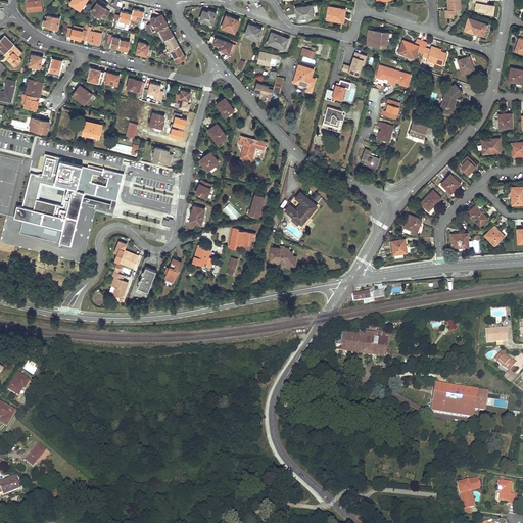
[(26,0),(28,11),(35,11),(42,10),(41,0),(26,0)]
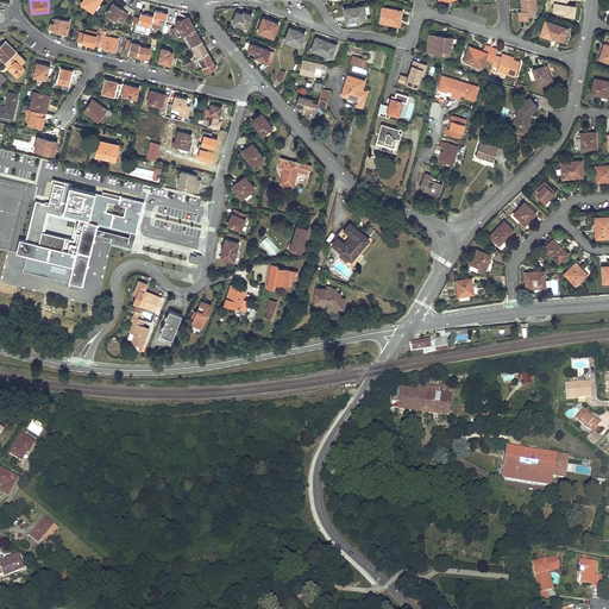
[(92,11),(95,6),(99,1),(100,2),(101,0),(83,0),(82,4),(92,11)]
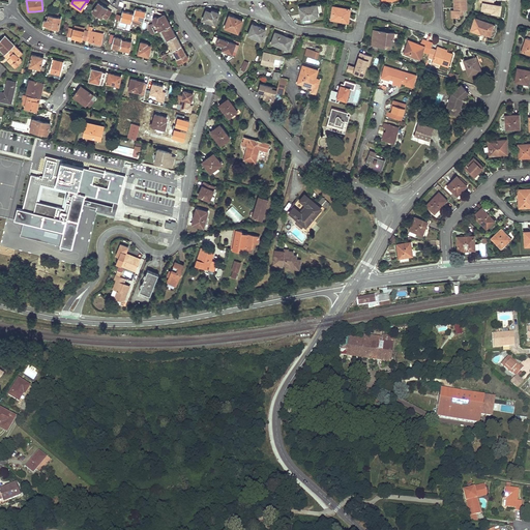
[(460,15),(462,15),(464,15),(463,9),(467,9),(466,0),(453,0),(454,10),(452,10),(453,18),(460,18),(460,15)]
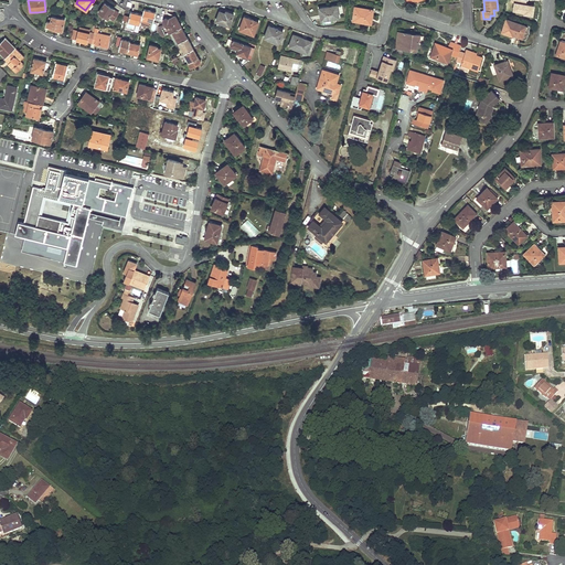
[(513,12),(533,13),(533,4),(513,3),(513,12)]
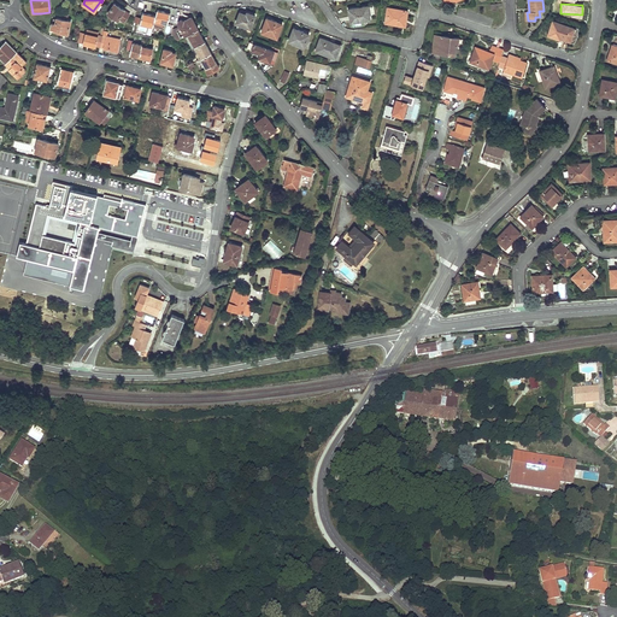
[(119,19),(122,21),(124,23),(130,15),(115,5),(109,15),(118,21),(119,19)]
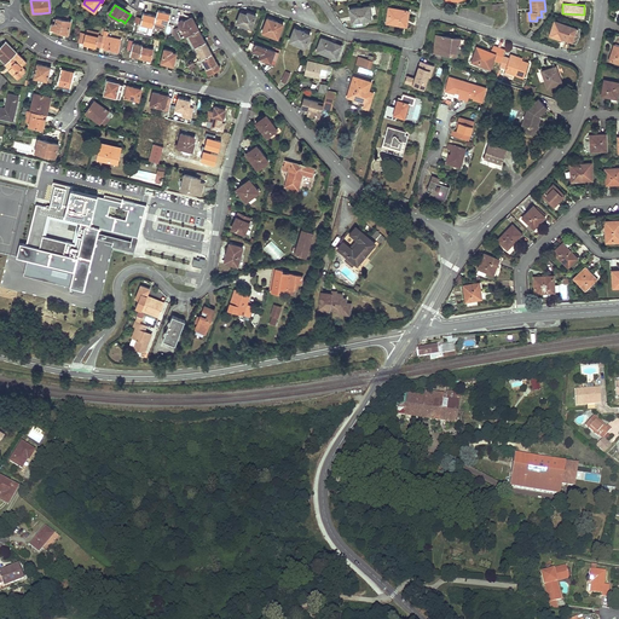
[(351,16),(352,16),(353,22),(371,19),(369,6),(353,9),(354,15),(351,16)]
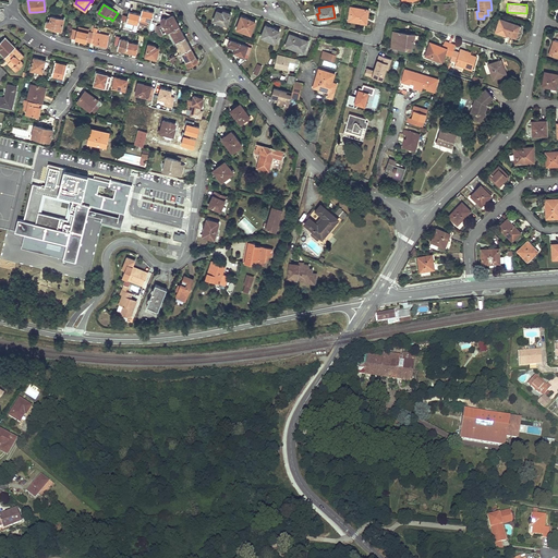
[(364,24),(365,20),(365,15),(368,15),(368,10),(351,7),(349,21),(364,24)]
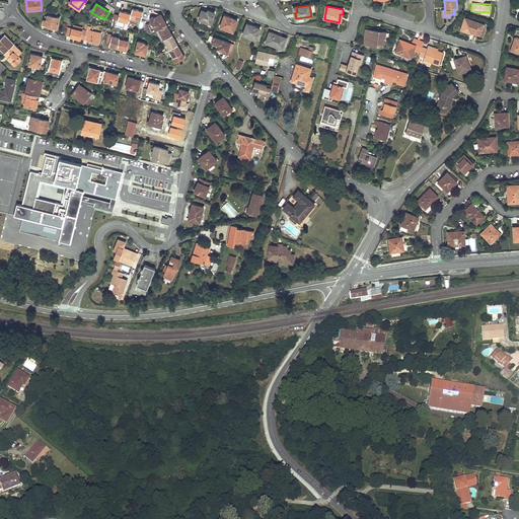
[(131,13),(129,22),(137,24),(138,19),(141,20),(143,11),(133,9),(131,13)]
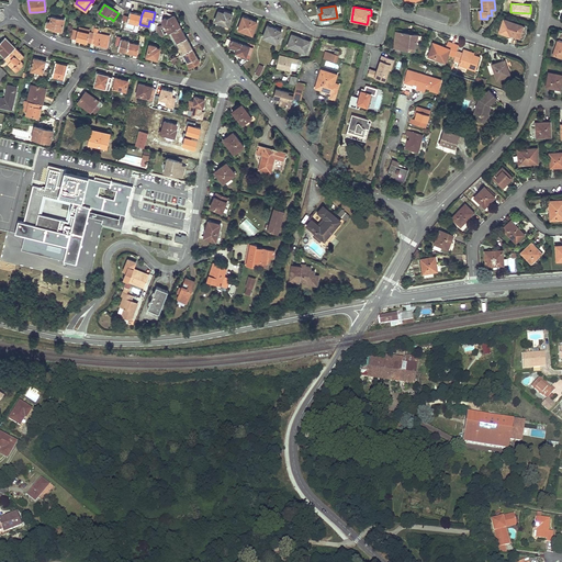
[(218,11),(217,15),(215,21),(222,23),(228,25),(233,13),(225,11),(224,13),(218,11)]
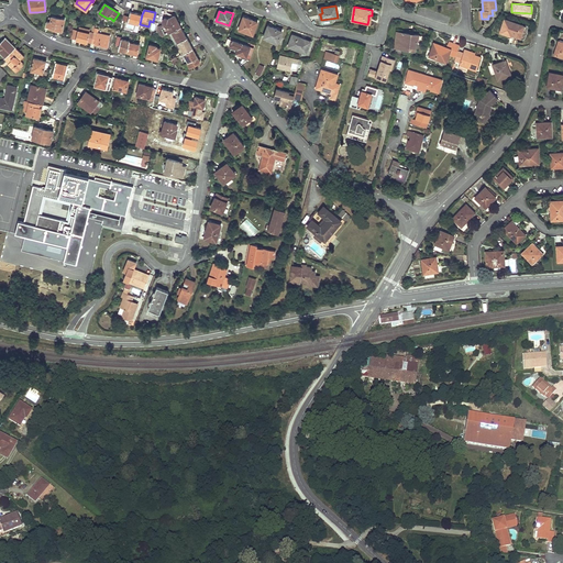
[(140,24),(142,14),(130,12),(129,17),(128,22),(134,23),(140,24)]
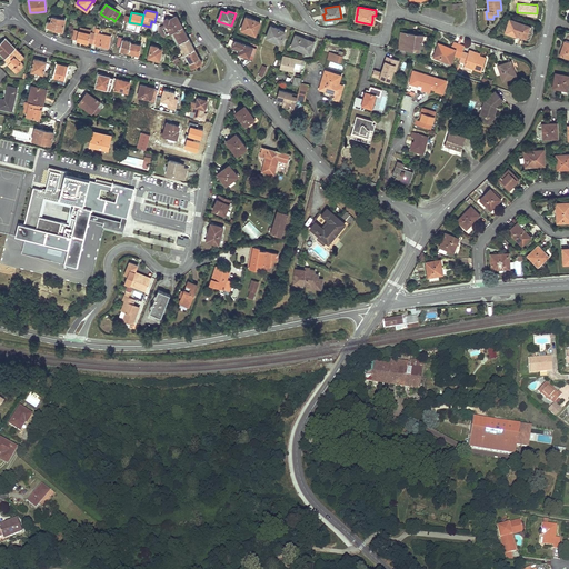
[(52,19),(51,18),(49,18),(49,21),(48,21),(47,28),(62,32),(66,20),(61,19),(62,16),(58,15),(57,18),(52,17),(52,19)]
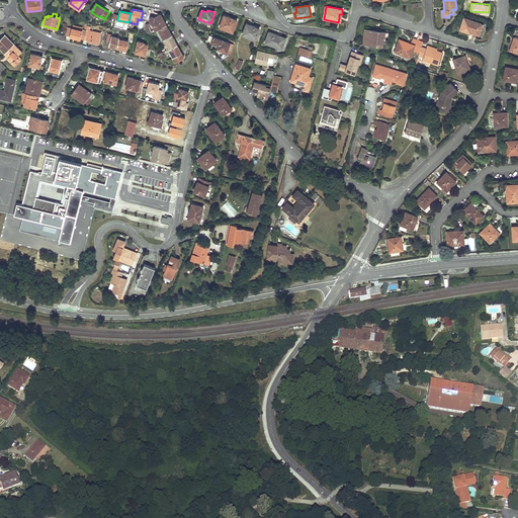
[(157,30),(158,29),(166,25),(161,15),(155,18),(154,18),(153,18),(153,17),(152,17),(151,18),(150,18),(150,19),(150,20),(152,22),(152,24),(153,24),(156,30),(157,30)]
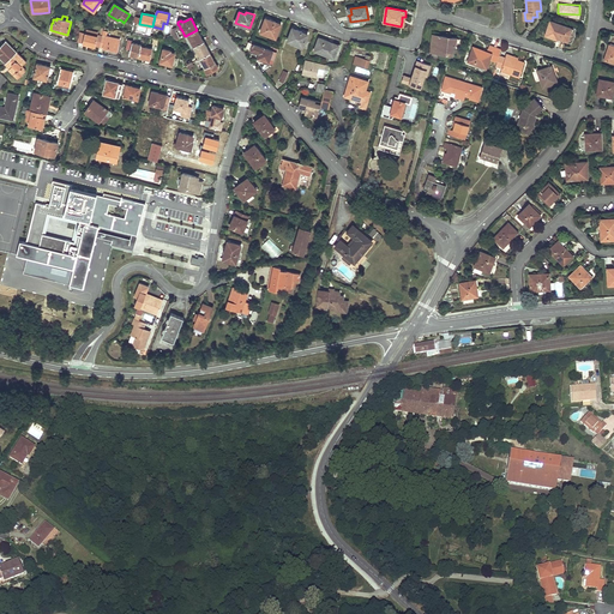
[(281,24),(274,20),(265,18),(260,31),(276,37),(281,24)]
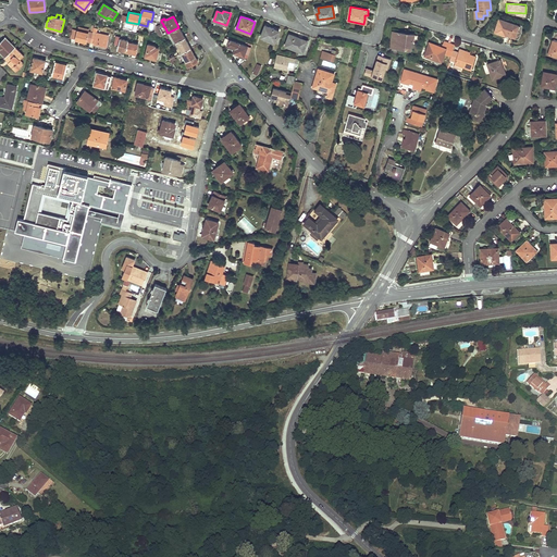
[(506,35),(510,36),(515,37),(518,25),(499,20),(495,32),(506,36),(506,35)]
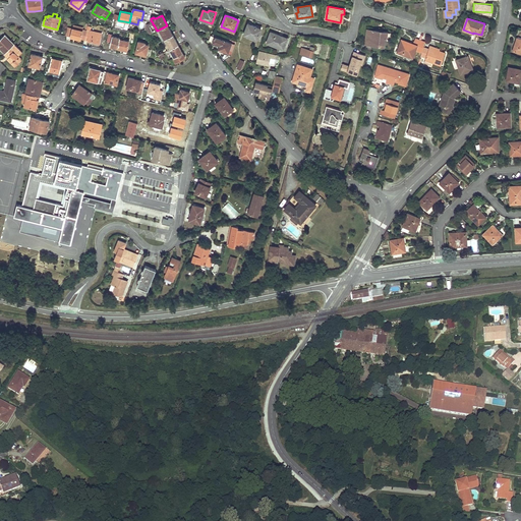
[(257,40),(261,30),(255,27),(256,26),(254,25),(247,23),(244,35),(257,40)]
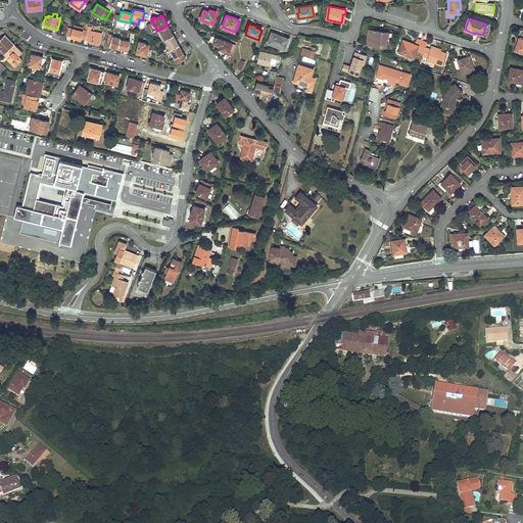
[(70,37),(85,40),(88,31),(83,30),(84,28),(79,27),(74,26),(73,31),(70,37)]
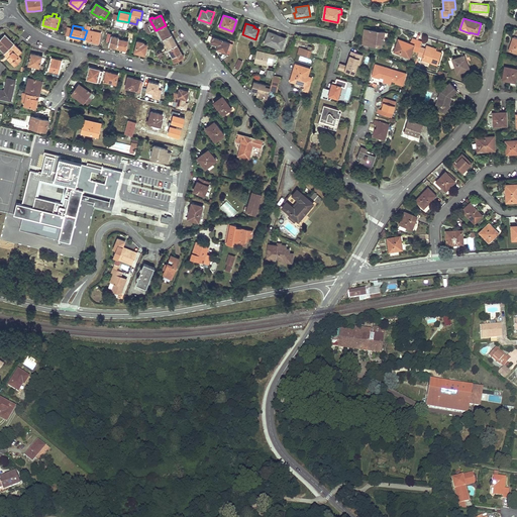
[(146,35),(147,35),(148,34),(152,32),(148,25),(144,25),(143,30),(146,35)]
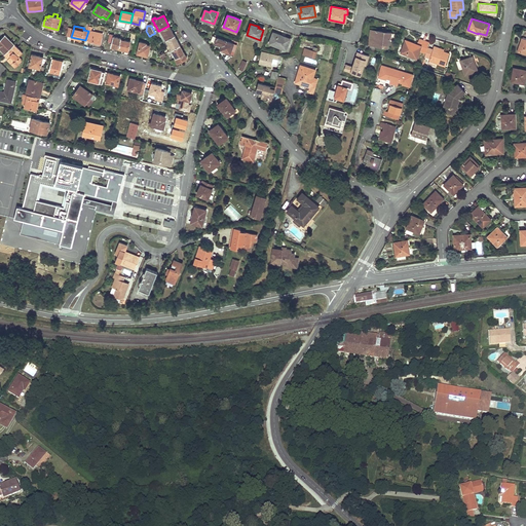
[(166,40),(175,36),(168,26),(160,30),(166,40)]
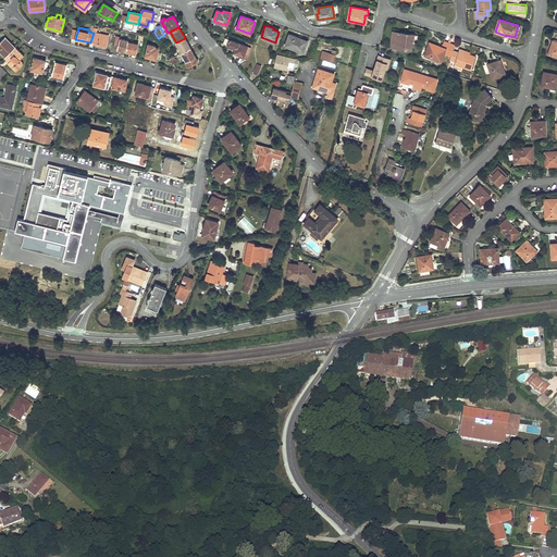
[(399,37),(398,42),(398,48),(411,50),(412,39),(413,40),(415,34),(393,32),(392,36),(399,37)]
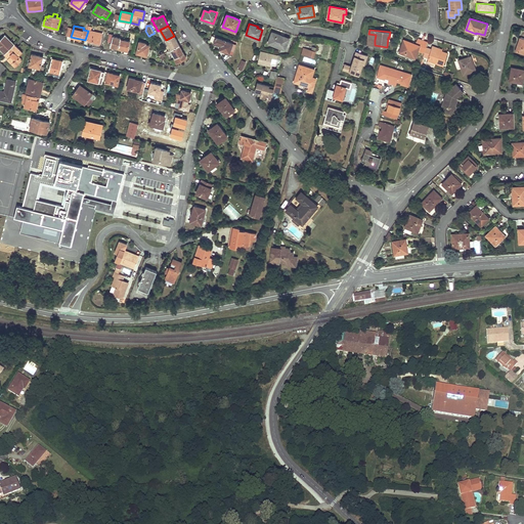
[(85,40),(99,44),(102,34),(88,31),(85,40)]
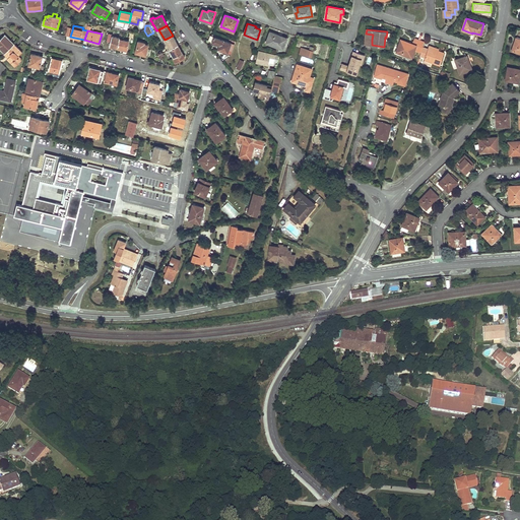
[(282,49),(285,44),(287,39),(270,31),(266,43),(282,49)]
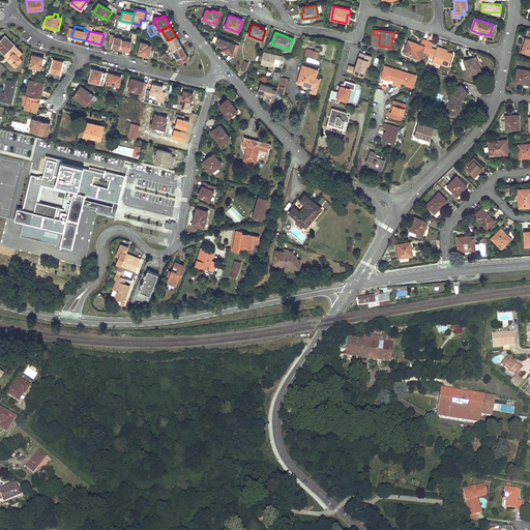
[(122,39),(118,38),(114,37),(115,35),(111,34),(109,42),(113,43),(112,48),(120,50),(122,40),(122,39)]
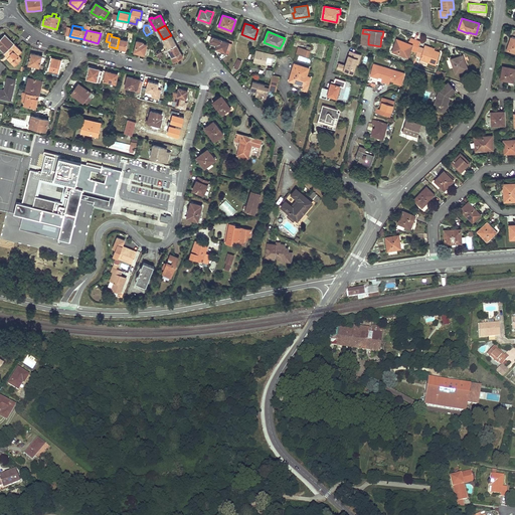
[(368,39),(369,34),(362,33),(361,43),(368,44),(368,39)]
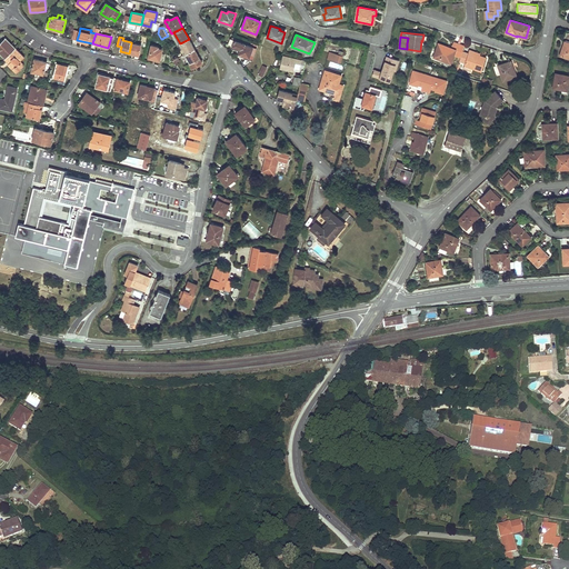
[(16,48),(15,48),(5,38),(0,42),(0,53),(5,59),(6,58),(16,48)]
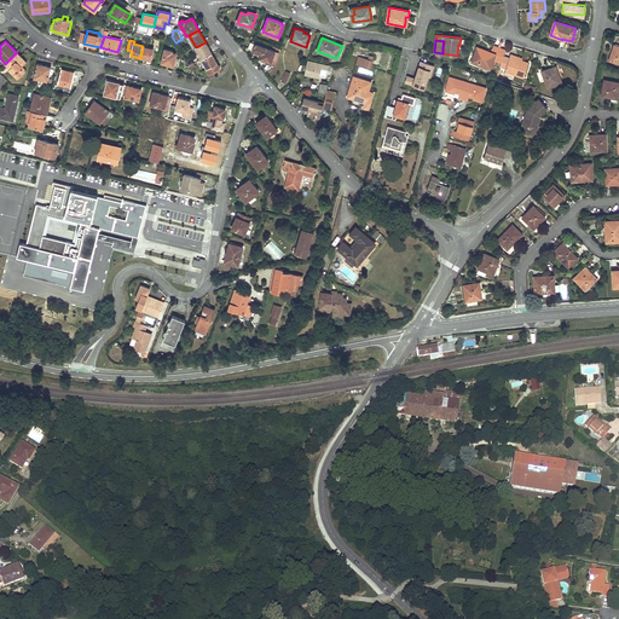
[(203,59),(212,53),(206,42),(196,47),(203,59)]
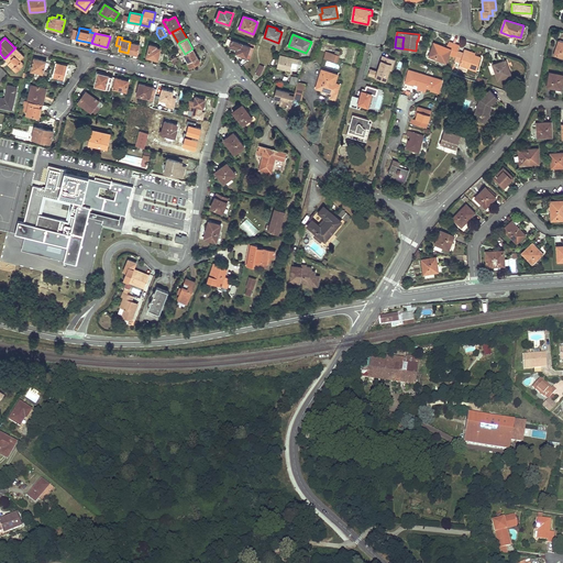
[(230,46),(234,47),(238,48),(236,53),(246,56),(250,46),(232,40),(230,46)]
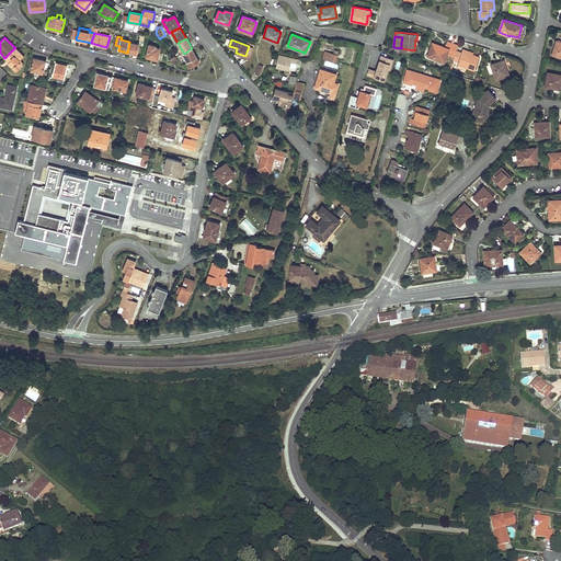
[(139,45),(129,43),(127,53),(137,55),(139,45)]
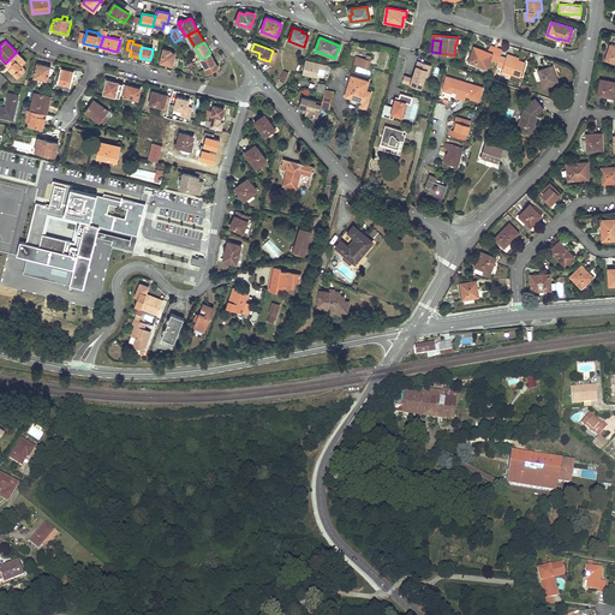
[(475,64),(475,63),(476,61),(488,66),(493,53),(473,47),(467,61),(475,64)]
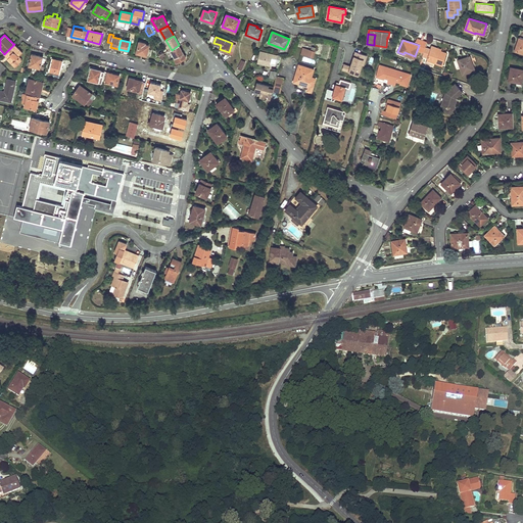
[(152,50),(150,50),(148,49),(149,46),(145,45),(145,44),(140,42),(137,53),(150,56),(152,50)]
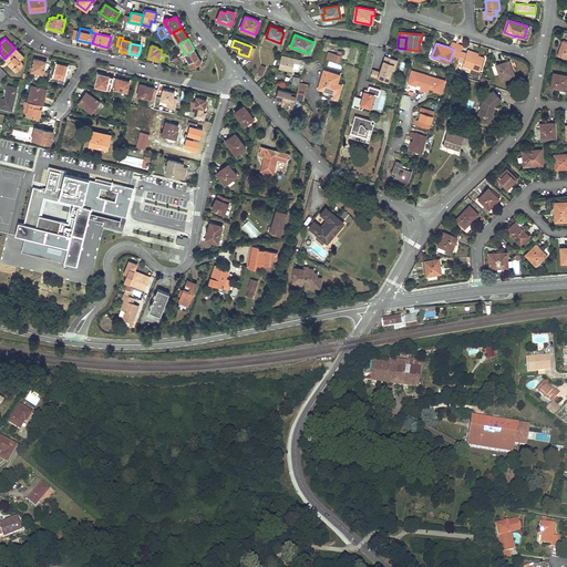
[(23,57),(16,48),(6,58),(10,62),(8,64),(16,73),(21,68),(18,63),(23,57)]
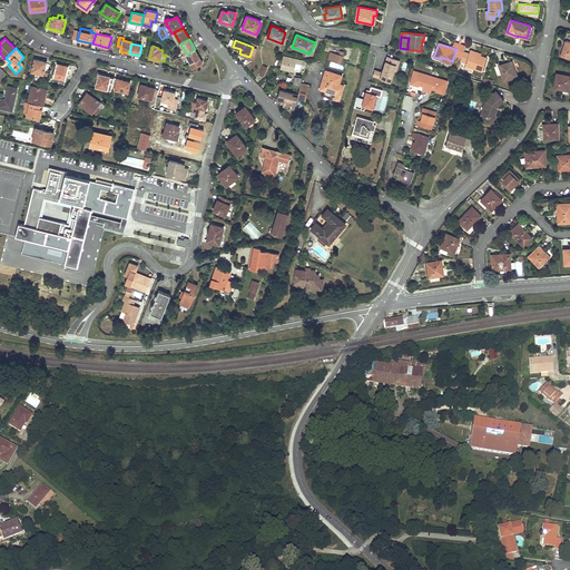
[(197,55),(195,49),(187,55),(186,55),(190,64),(189,64),(192,68),(203,62),(199,58),(198,59),(197,55)]
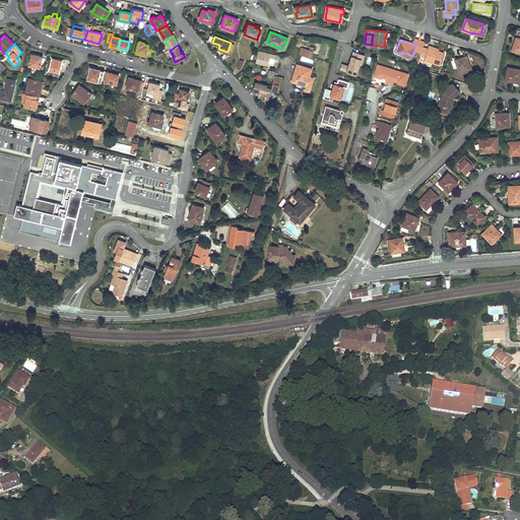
[(440,65),(444,53),(438,51),(433,49),(433,47),(429,46),(428,49),(423,48),(419,56),(425,57),(425,60),(433,63),(440,65)]
